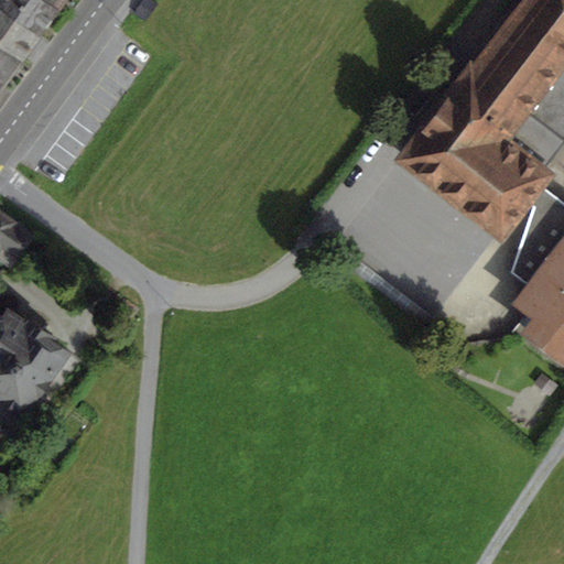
[(0,0),(0,3),(40,32),(57,7),(46,0),(0,0)]
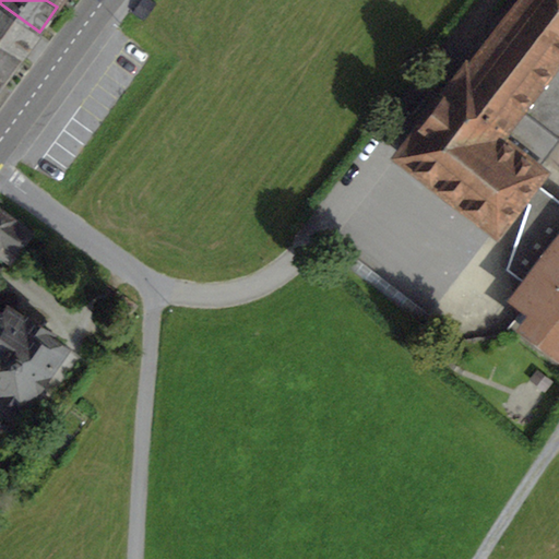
[(149,0),(145,0),(138,13),(146,20),(156,6),(149,0)]
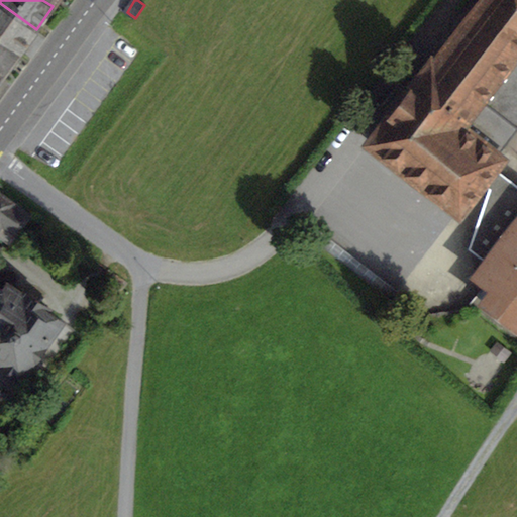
[(494,167),(502,157),(499,154),(516,129),(516,0),(481,0),(434,61),(432,60),(370,141),(460,211),(482,183),(494,167)]
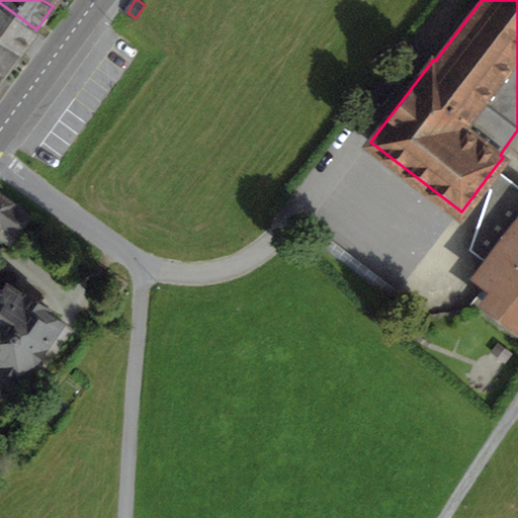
[(0,38),(18,53),(36,29),(0,3),(0,38)]
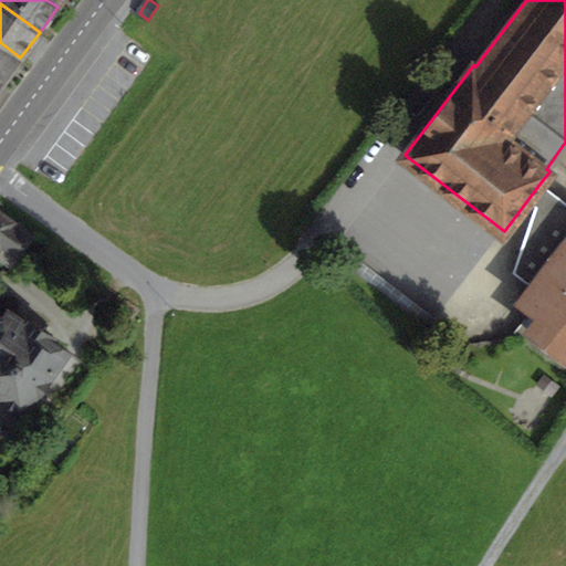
[(0,84),(20,58),(0,42),(0,84)]
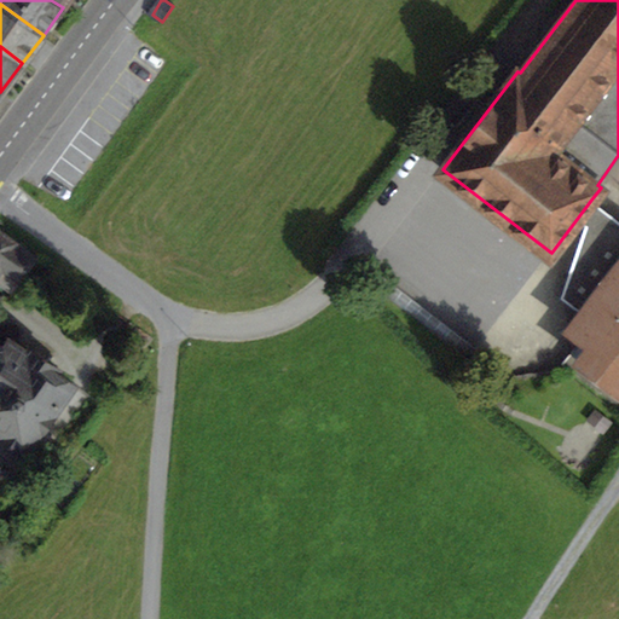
[(561,298),(580,312),(618,261),(618,246),(617,244),(618,241),(618,220),(591,200),(577,219),(586,226),(561,298)]
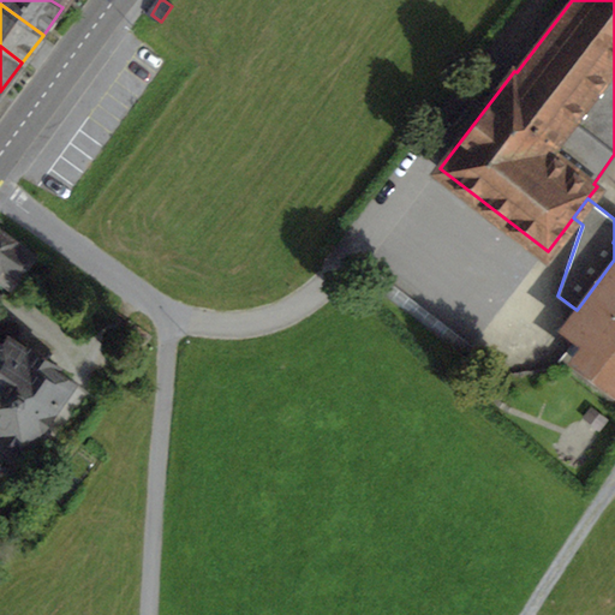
[(0,230),(0,280),(11,288),(35,256),(0,230)]
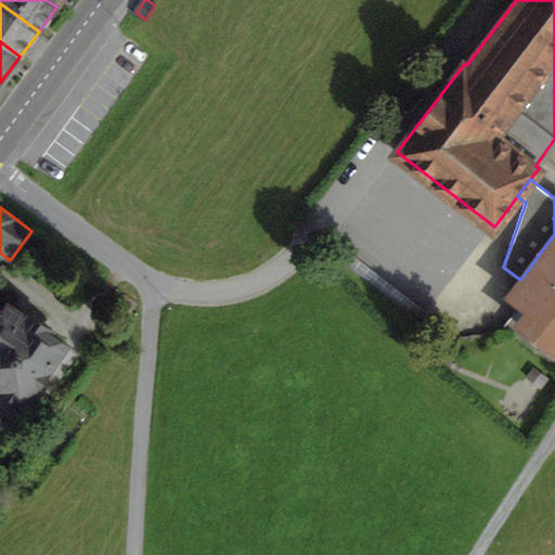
[(518,324),(554,351),(554,349),(554,216),(553,219),(554,220),(554,234),(520,280),(510,294),(521,304),(529,309),(518,324)]
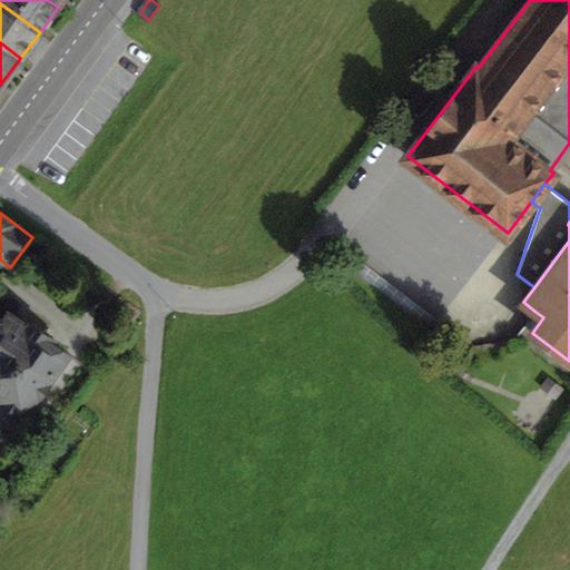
[(444,341),(452,331),(352,255),(345,264),(444,341)]
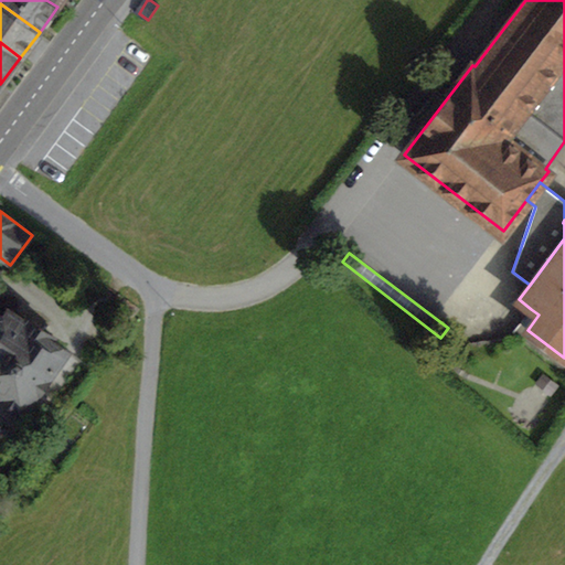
[(0,395),(23,412),(67,350),(8,308),(0,319),(0,395)]
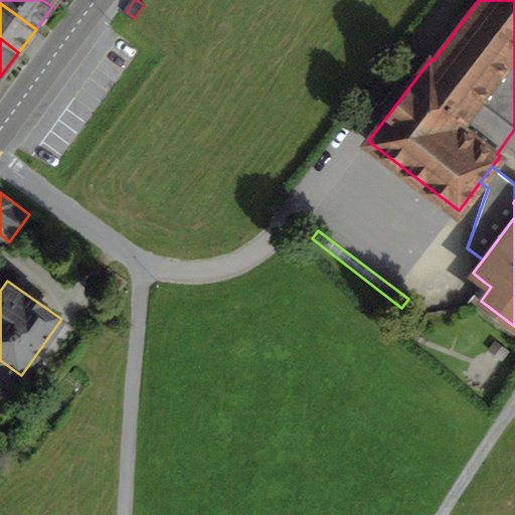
[(481,301),(491,287),(484,282),(468,303),(475,308),(481,301)]
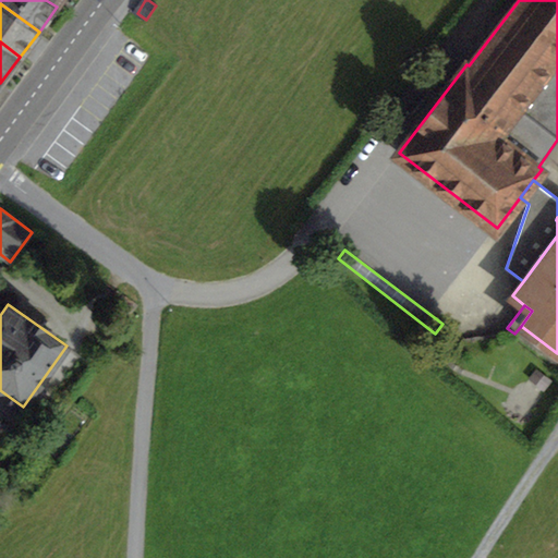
[(0,405),(15,417),(23,407),(0,390),(0,405)]
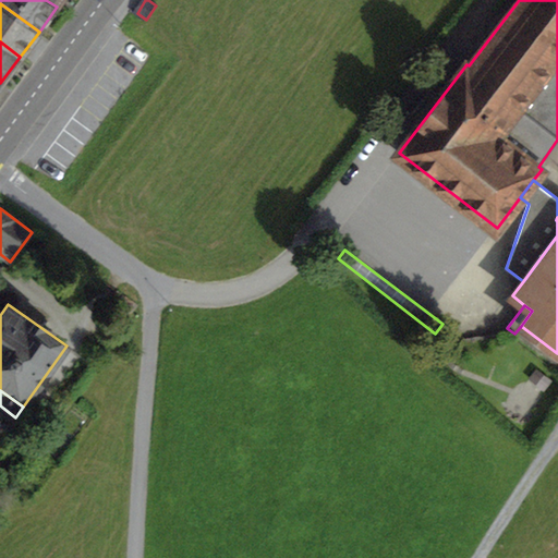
All buildings are outlined.
